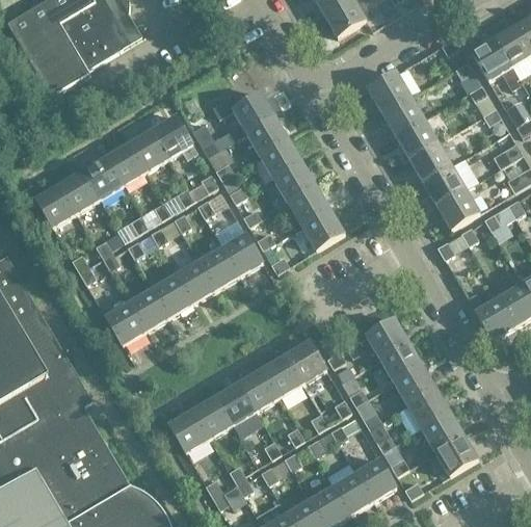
[(125,6),(118,8),(113,0),(35,0),(42,12),(7,32),(49,105),(89,84),(89,76),(139,46),(126,22),(125,6)]
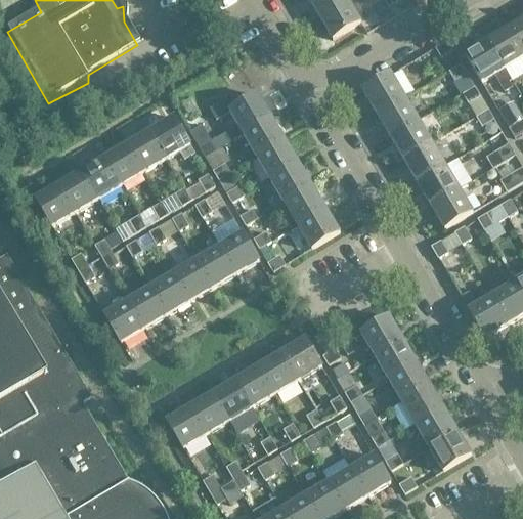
[(311,0),(319,13),(341,0),(311,0)]
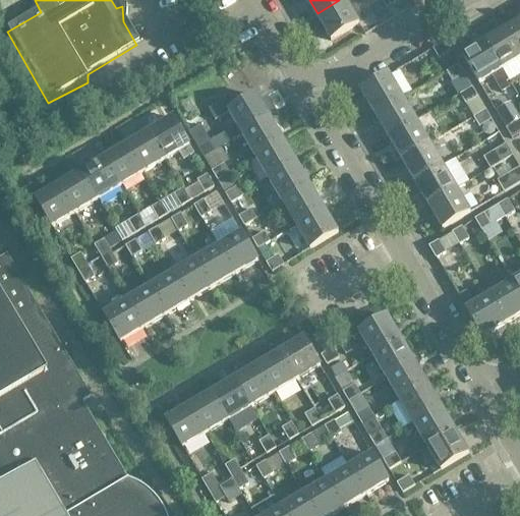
[(339,0),(318,13),(331,36),(359,19),(347,0),(339,0)]
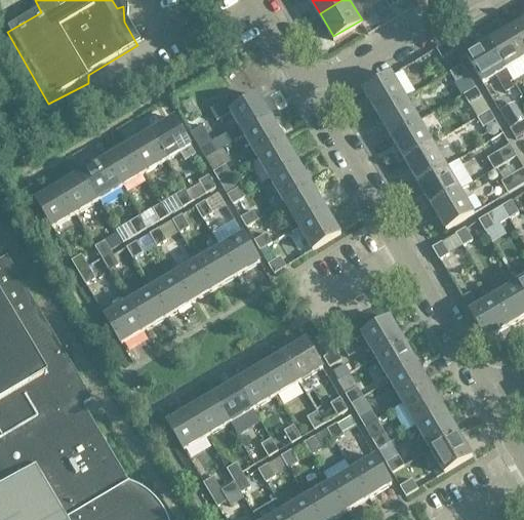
[(523,16),(512,24),(523,43),(523,16)]
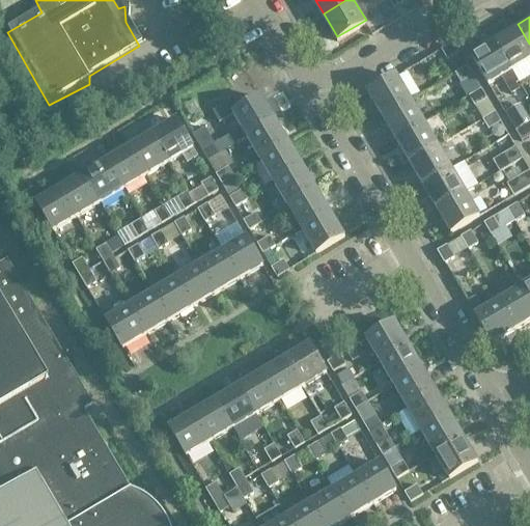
[(495,37),(511,66),(529,55),(529,44),(518,24),(495,37)]
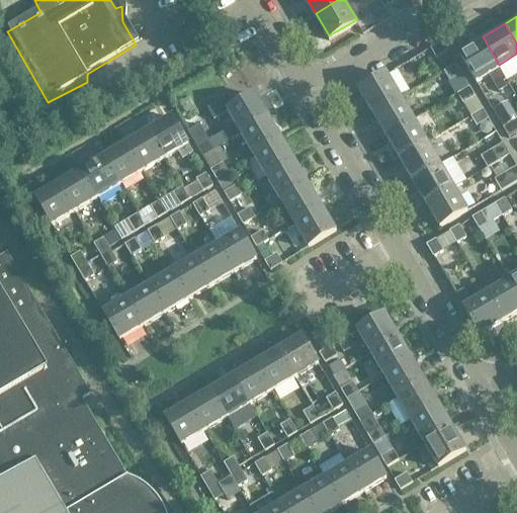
[(436,53),(447,47),(442,36),(430,44),(436,53)]
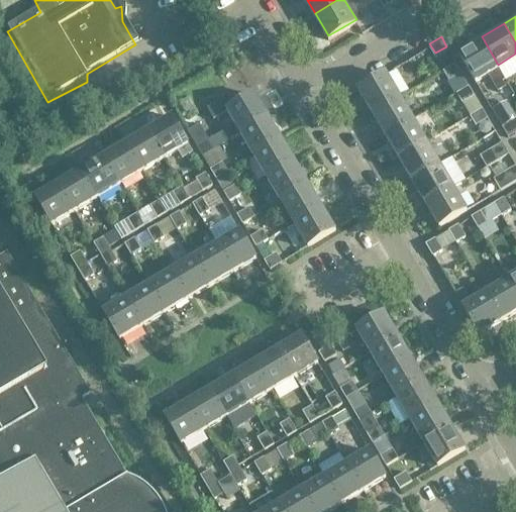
[(476,78),(487,71),(493,81),(492,82),(496,88),(502,84),(499,78),(504,75),(498,65),(482,36),(458,50),(476,78)]
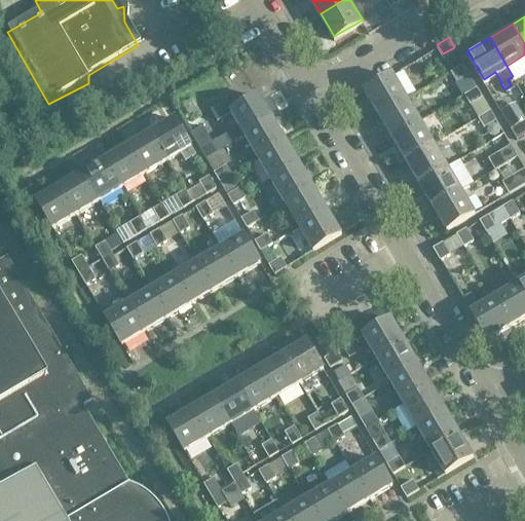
[(456,78),(469,71),(462,61),(450,69),(456,78)]
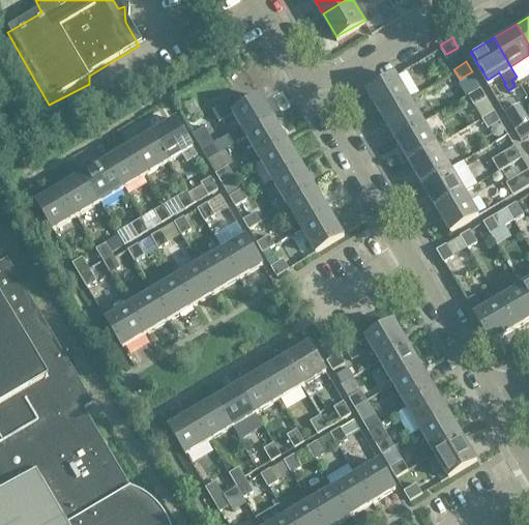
[(381,112),(410,95),(395,71),(368,88),(381,112)]
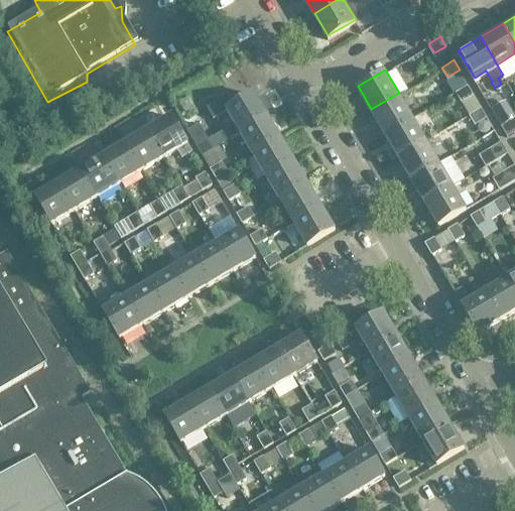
[(461,99),(473,92),(467,83),(456,90),(461,99)]
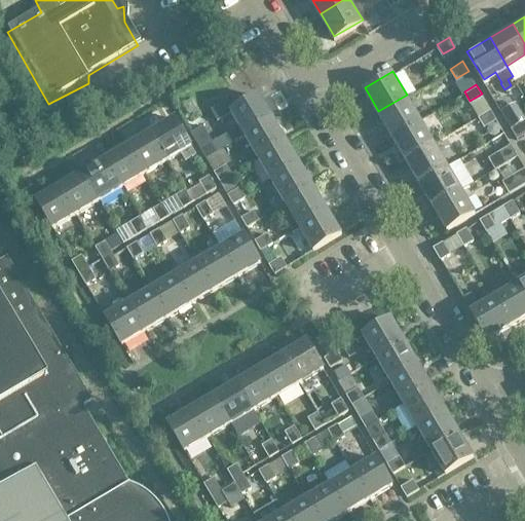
[(235,138),(245,133),(272,115),(259,92),(241,103),(235,92),(211,107),(217,117),(230,109),(238,123),(229,128),(235,138)]
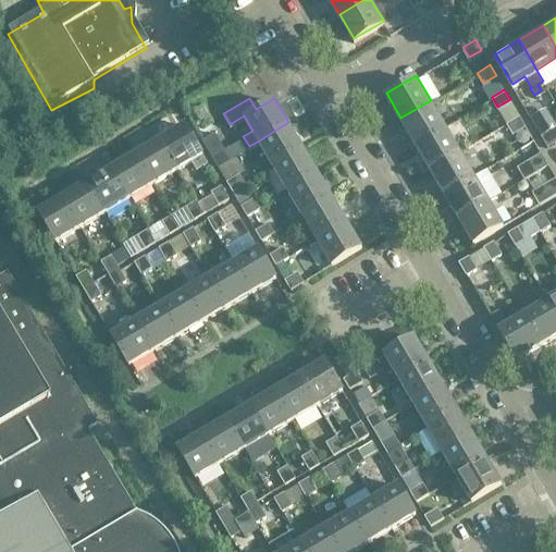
[(400,118),(415,143),(445,124),(431,100),(400,118)]
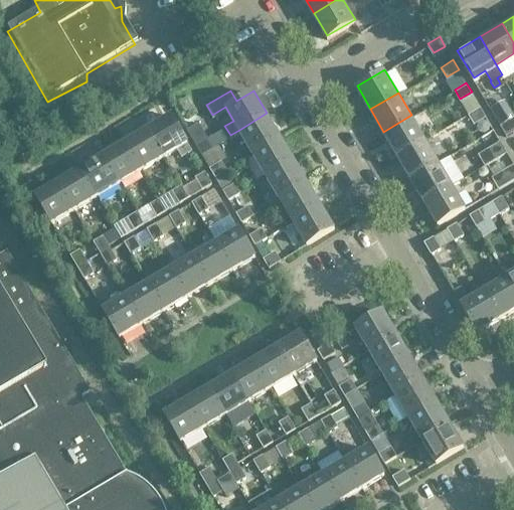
[(474,121),(485,114),(480,105),(468,112),(474,121)]
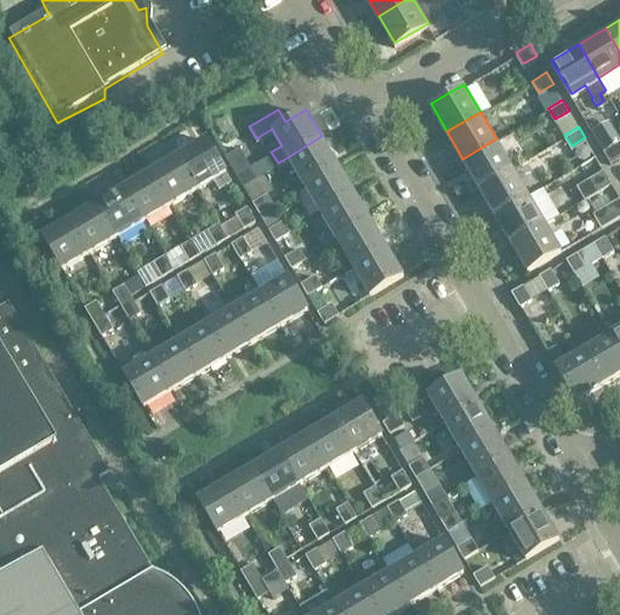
[(178,152),(198,186),(226,169),(206,135),(178,152)]
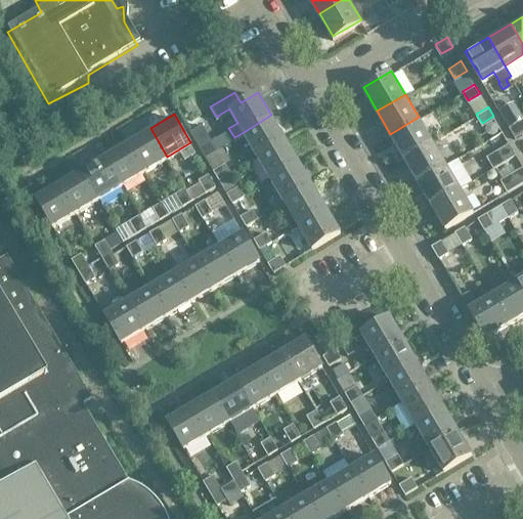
[(271,115),(244,132),(257,155),(286,138),(271,115)]
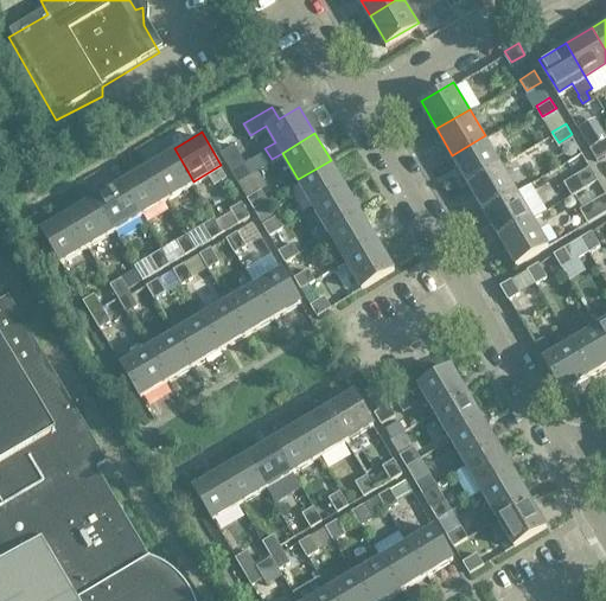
[(597,158),(605,151),(605,134),(589,145),(588,145),(597,157),(597,158)]
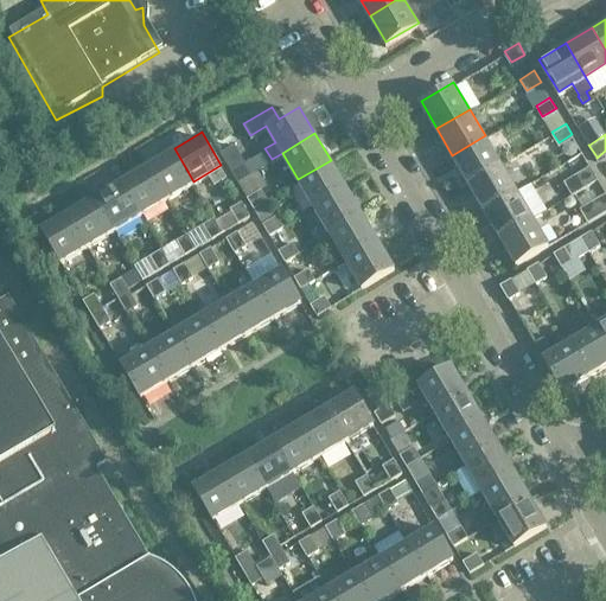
[(452,155),(469,181),(501,162),(485,135),(452,155)]
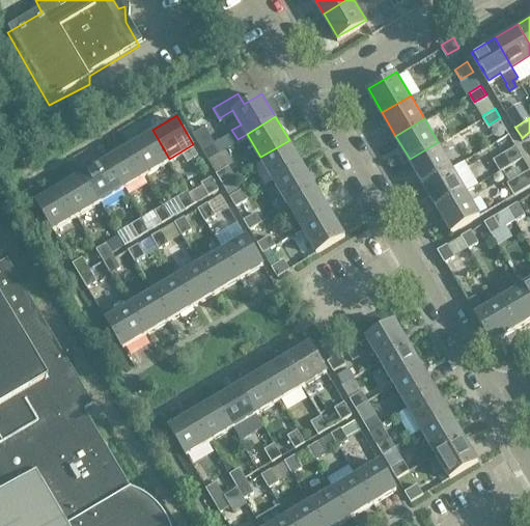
[(129,143),(146,172),(169,159),(152,130),(129,143)]
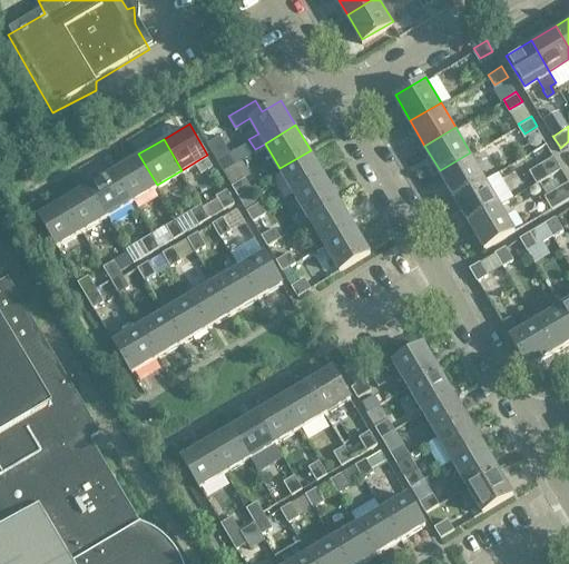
[(536,180),(560,166),(546,141),(532,149),(539,161),(529,168),(536,180)]
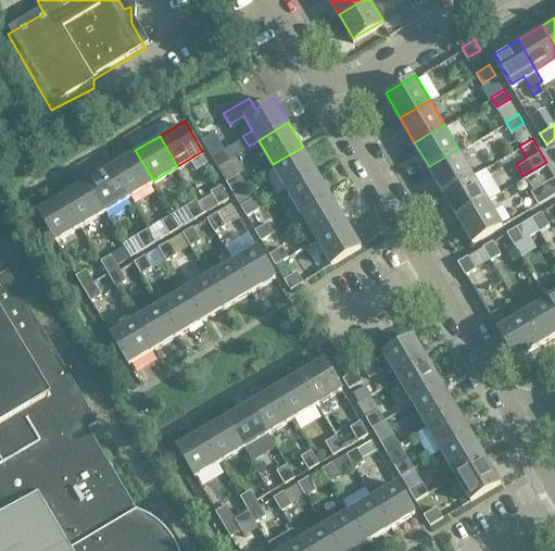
[(216,164),(230,157),(224,146),(211,153),(216,164)]
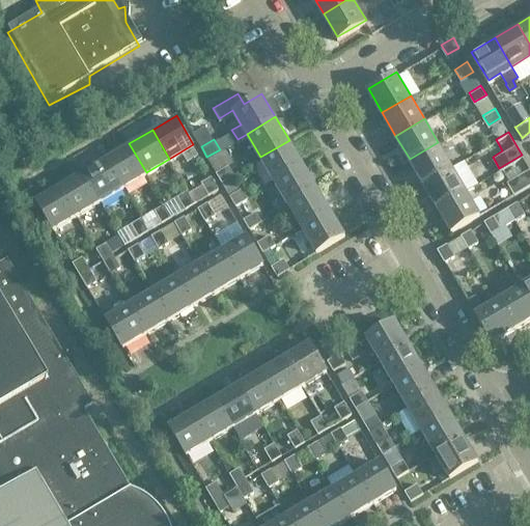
[(260,157),(274,181),(303,163),(289,140),(260,157)]
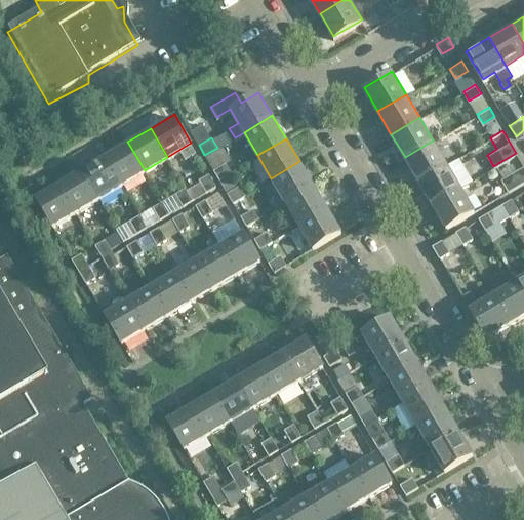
[(433,141),(405,157),(418,181),(447,163),(433,141)]
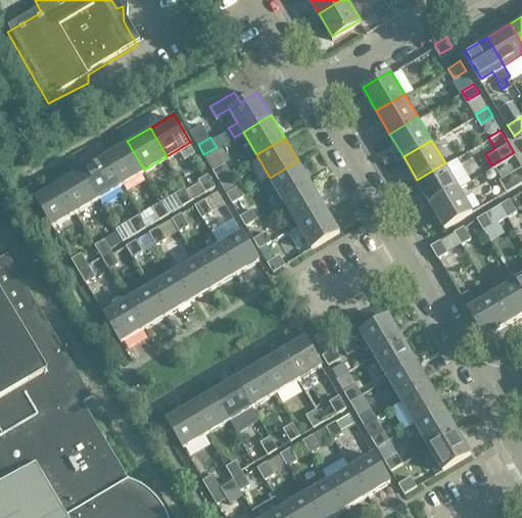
[(104,154),(121,183),(144,170),(127,141),(104,154)]
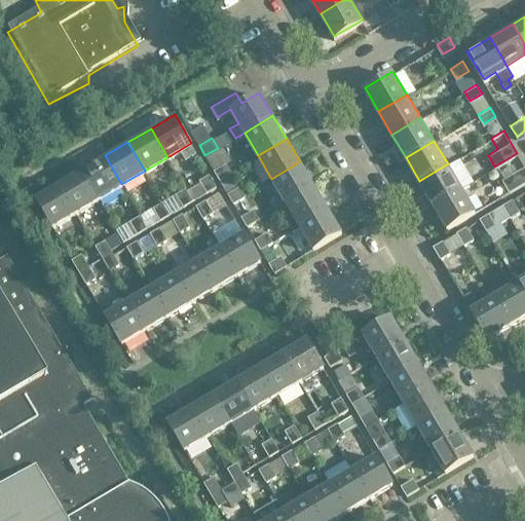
[(82,170),(99,197),(121,184),(105,155),(82,170)]
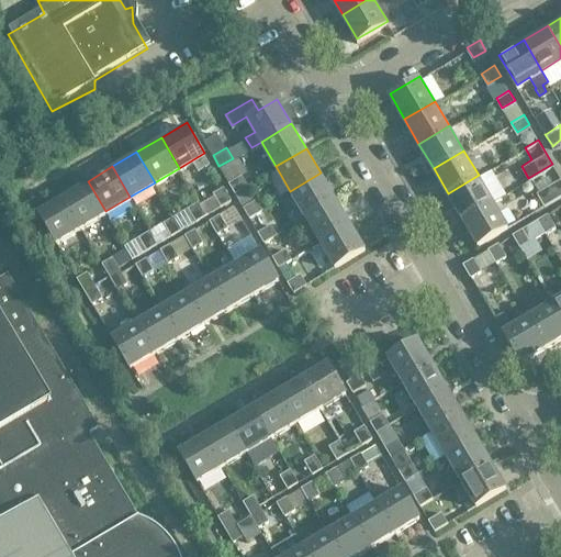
[(233,190),(246,182),(240,173),(227,180),(233,190)]
